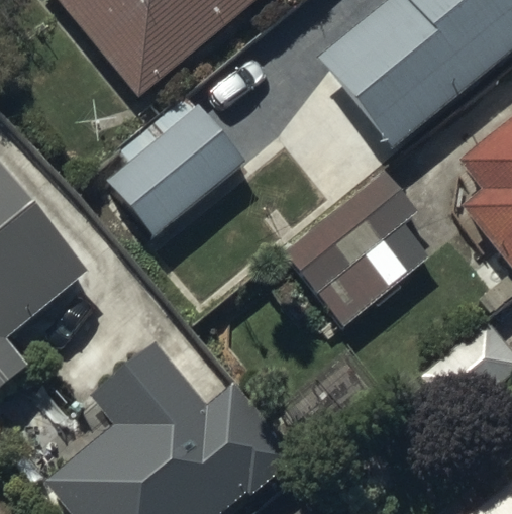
[(58,0),(139,97),(253,0),(58,0)]
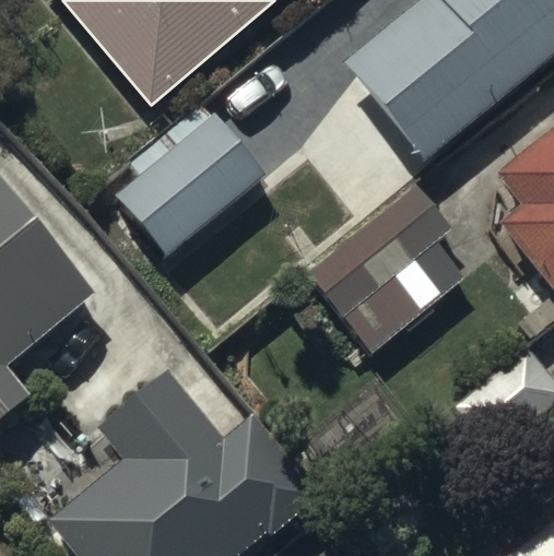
[(424,160),(553,51),(553,0),(417,0),(343,62),(424,160)]
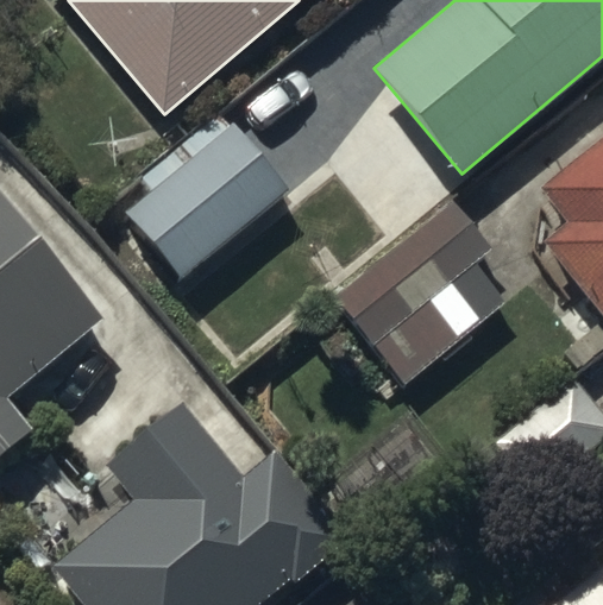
[(183,278),(290,187),(236,123),(231,125),(219,111),(143,175),(155,189),(127,213),(183,278)]
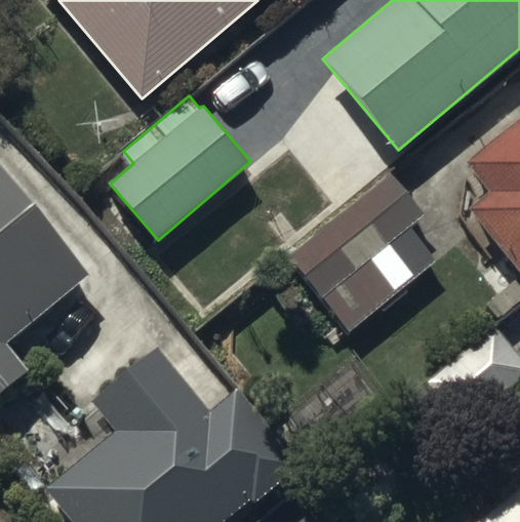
[(519,117),(467,161),(489,189),(467,208),(519,271),(519,117)]
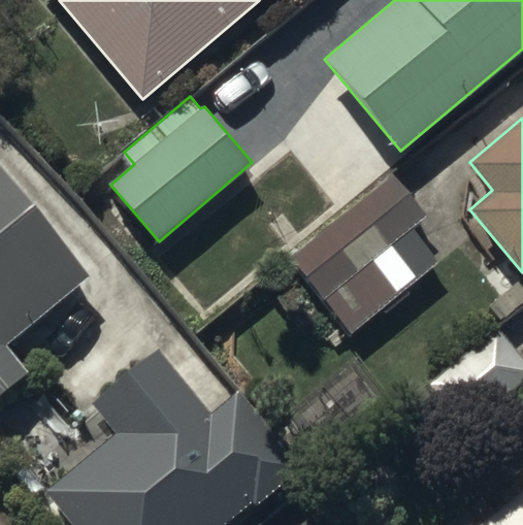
[(2,341),(87,272),(0,166),(0,394),(28,372),(2,341)]
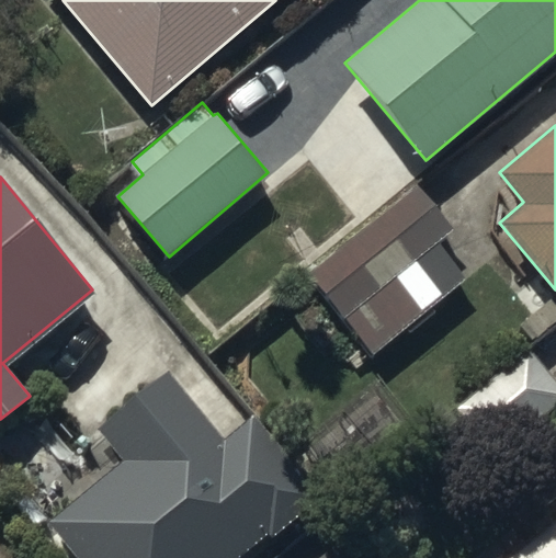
[(455,229),(419,184),(309,272),(375,354),(468,279),(439,242),(455,229)]
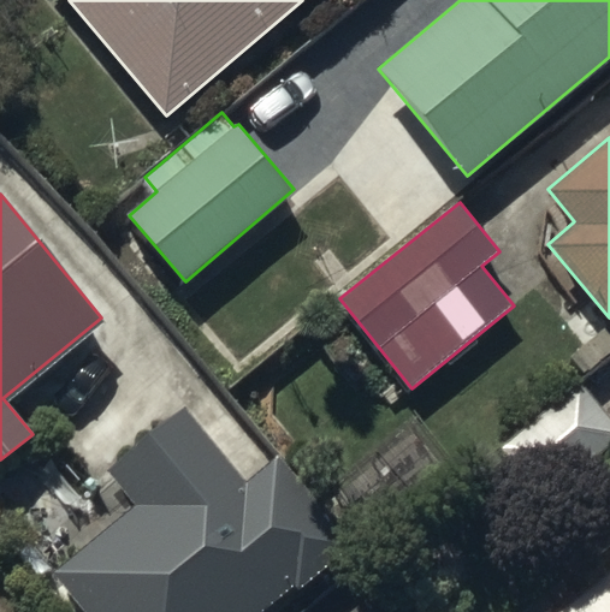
[(609,417),(581,381),(499,445),(544,503),(609,450),(609,417)]
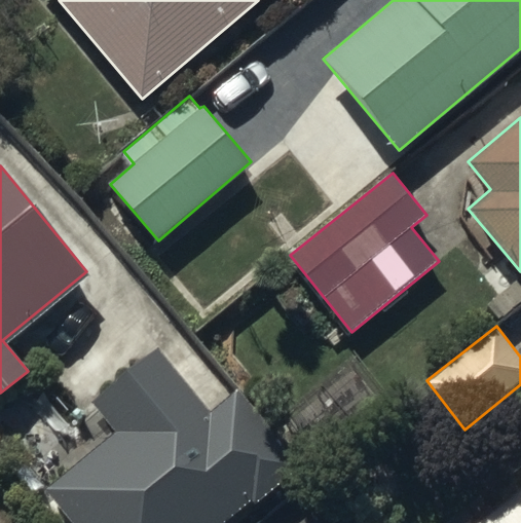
[(117,432),(48,488),(76,522),(219,522),(298,460),(239,388),(212,410),(157,342),(88,397),(117,432)]
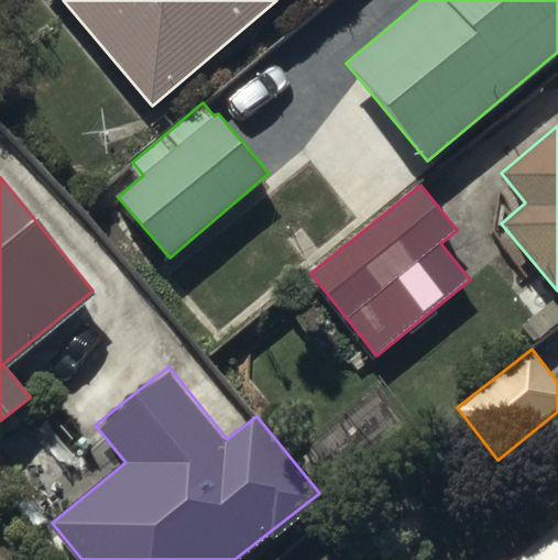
[(557,525),(515,559),(557,559),(557,525)]
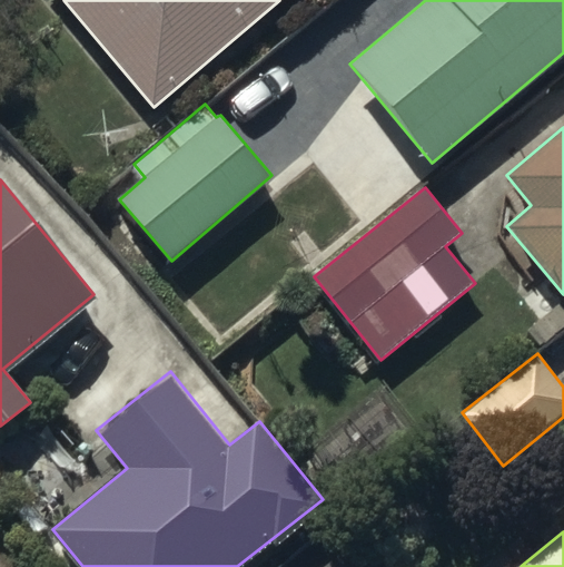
All buildings are outlined.
